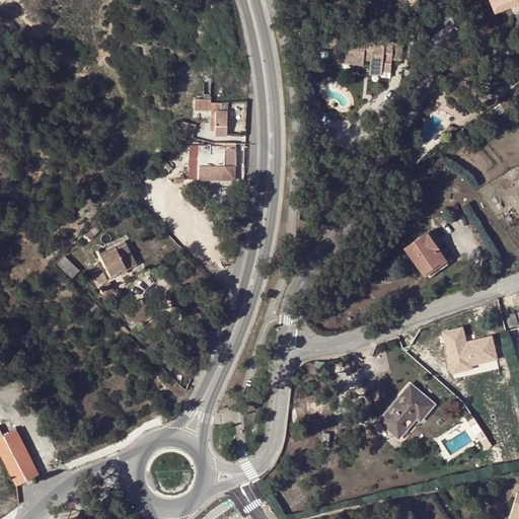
[(511,0),(500,5),(498,0),(490,0),(496,13),(518,3),(518,2),(518,0),(511,0)]
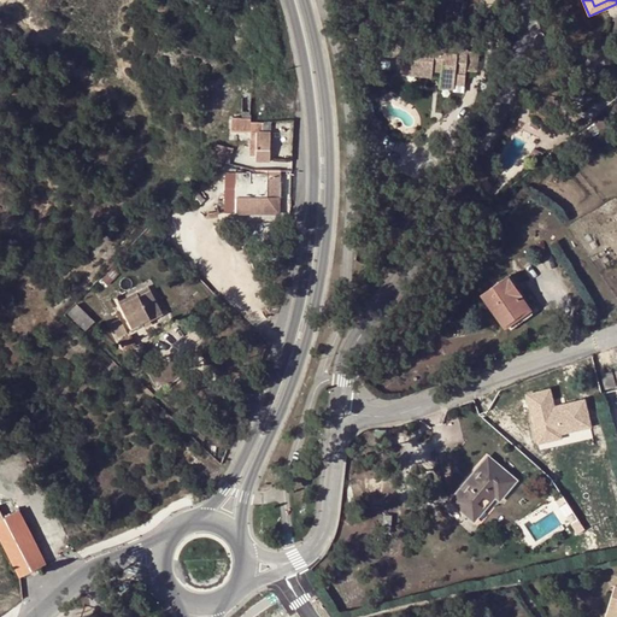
[(407,31),(404,69),(433,71),(434,68),(444,69),(441,88),(454,89),(454,86),(465,87),(466,71),(477,72),(479,52),(469,51),(468,56),(445,53),(445,48),(435,47),(438,34),(407,31)]
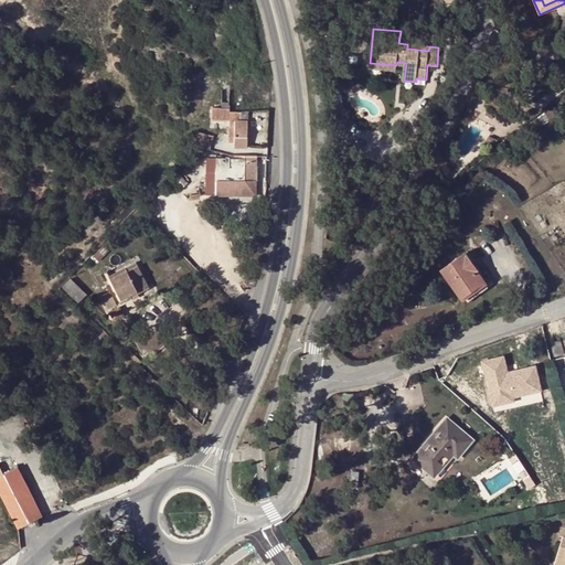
[(370,63),(369,70),(396,72),(396,65),(370,63)]
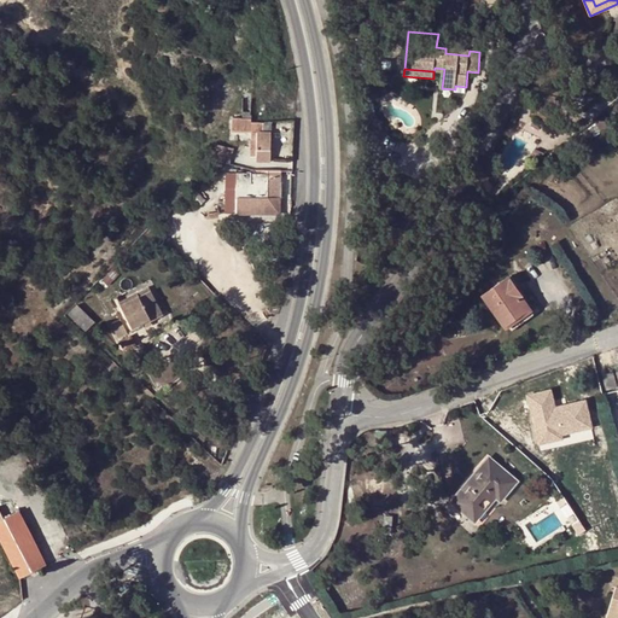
[(553,116),(540,106),(534,114),(547,123),(553,116)]
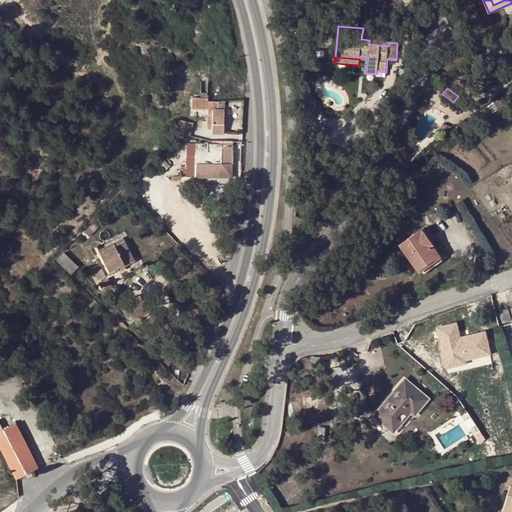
[(201,106),(210,96),(201,95),(200,98),(193,98),(193,106),(201,106)]
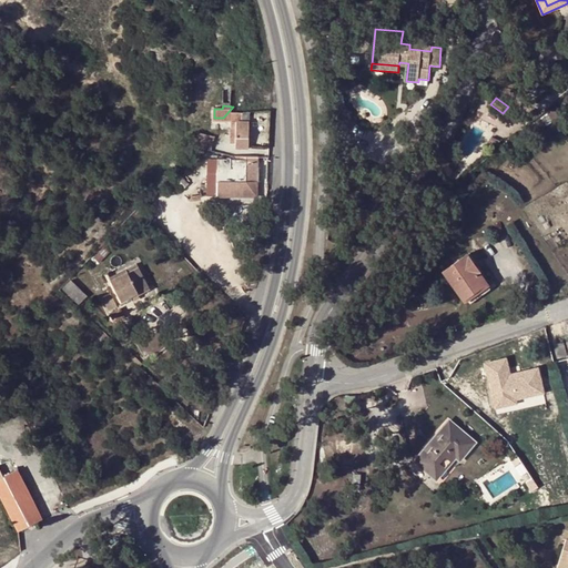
[(232,111),(233,107),(223,118),(231,119),(232,111)]
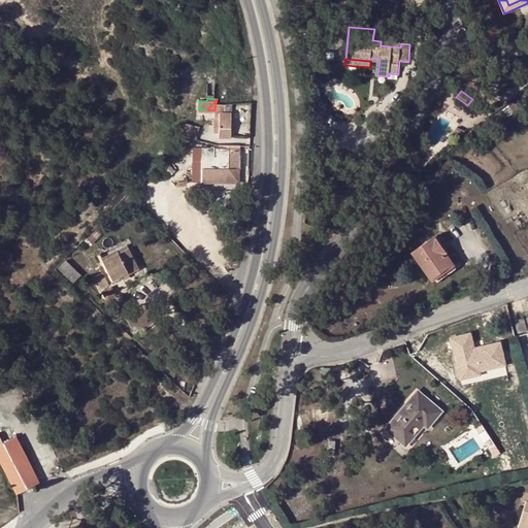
[(520,108),(515,102),(504,111),(509,118),(520,108)]
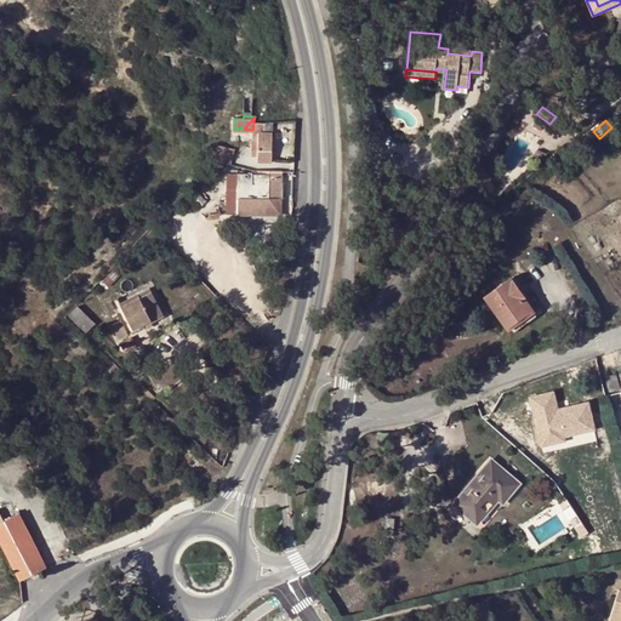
[(273,124),(254,121),(252,130),(260,131),(260,132),(272,134),(273,124)]
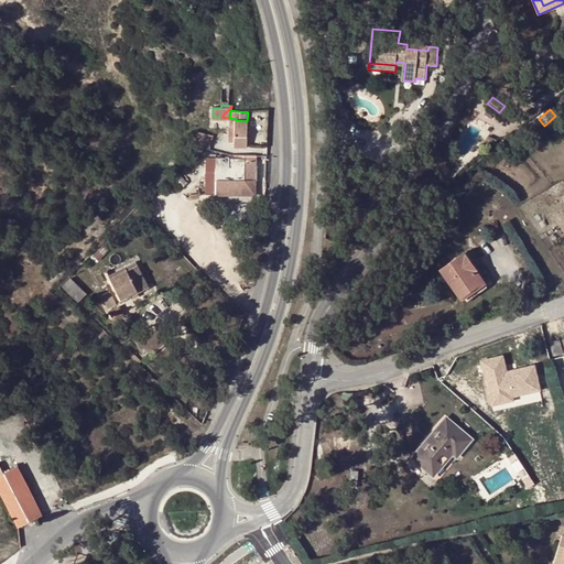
[(235,137),(229,136),(229,143),(235,143),(236,147),(247,147),(247,121),(236,120),(236,123),(235,137)]
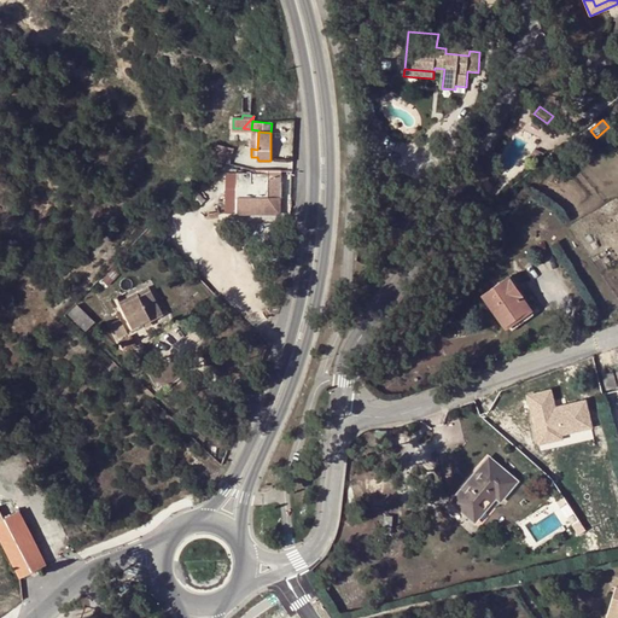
[(237,147),(220,144),(216,159),(232,164),(237,147)]
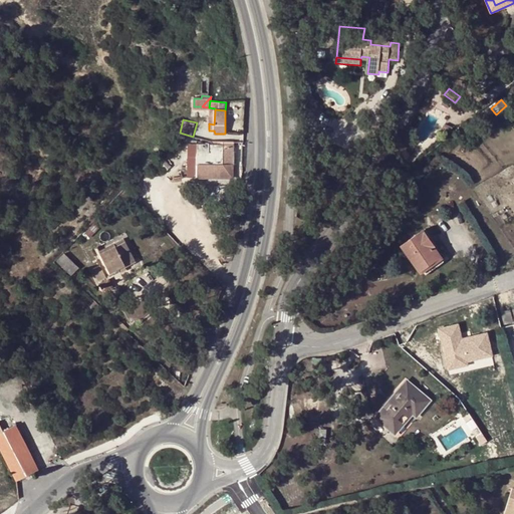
[(208,144),(190,143),(188,179),(233,180),(233,142),(209,141),(208,144)]
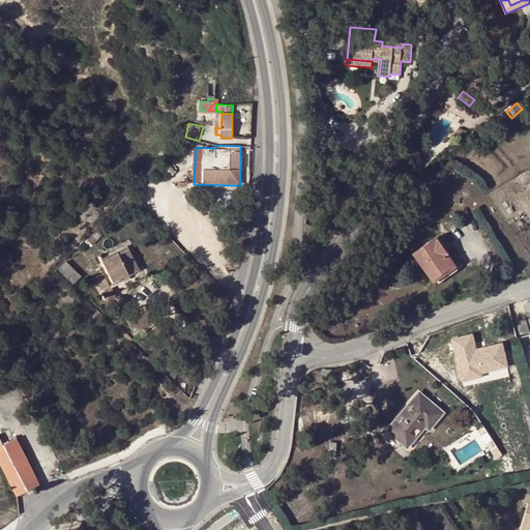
[(423,187),(412,196),(415,200),(427,192),(423,187)]
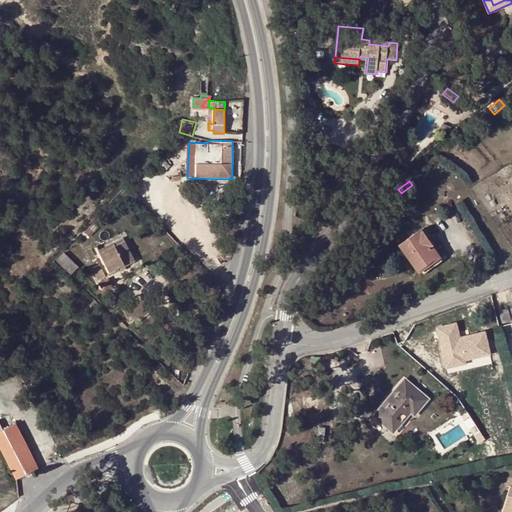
[(412,185),(401,193),(403,195),(395,201),(399,206),(418,192),(412,185)]
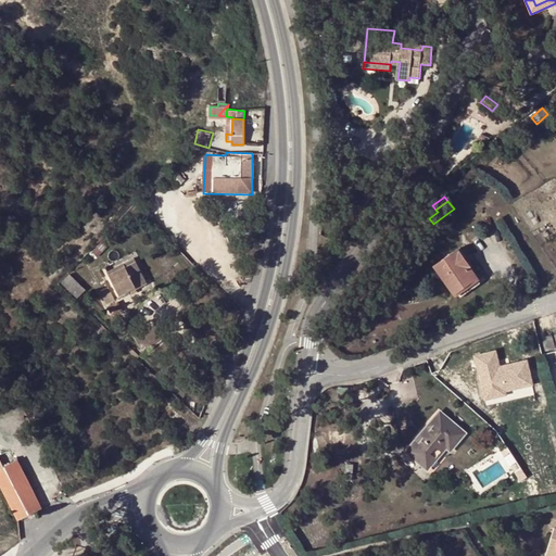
[(438,212),(436,210),(432,205),(424,212),(429,218),(438,212)]
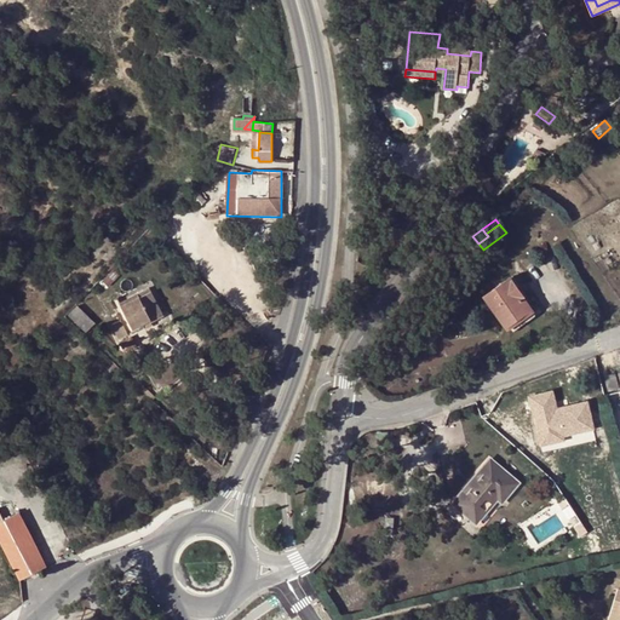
[(114,270),(104,281),(109,287),(120,275),(114,270)]
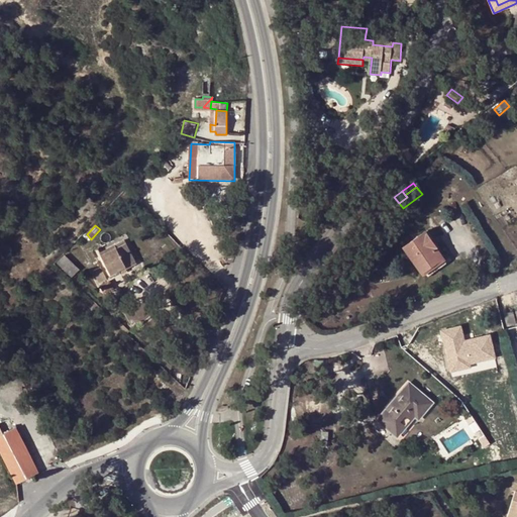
[(428,229),(425,231),(435,244),(432,246),(441,259),(422,273),(426,279),(451,260),(428,229)]
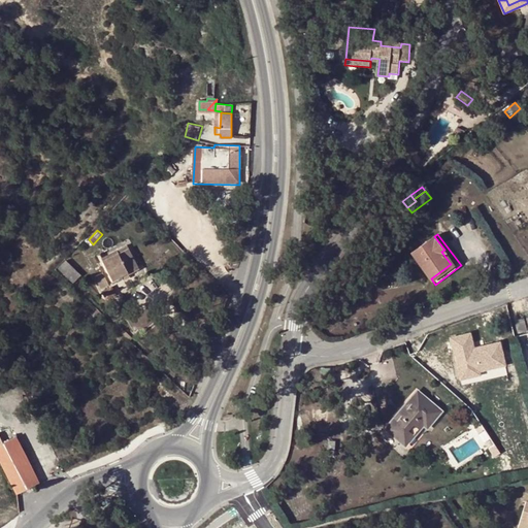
[(444,250),(434,236),(413,253),(431,278),(451,264),(441,252),(444,250)]
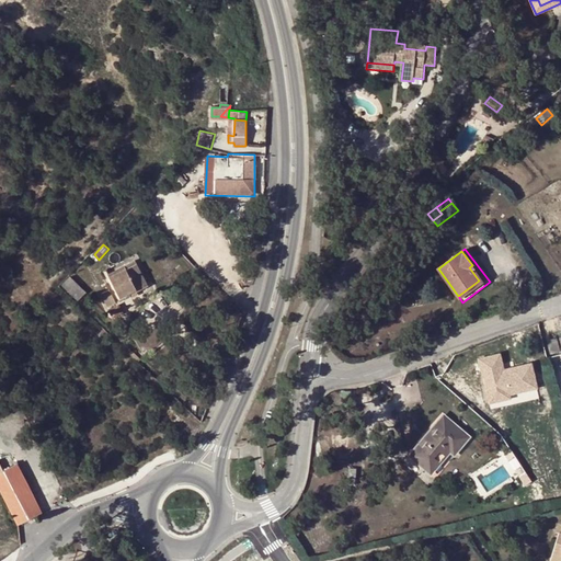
[(115,287),(109,289),(102,293),(113,318),(122,313),(115,300),(136,290),(137,293),(149,286),(138,264),(126,270),(124,265),(109,273),(115,287)]
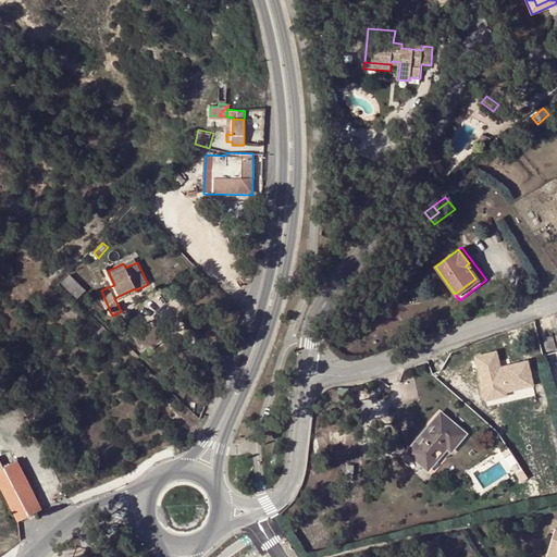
[(100,270),(108,287),(114,285),(108,271),(106,268),(100,270)]
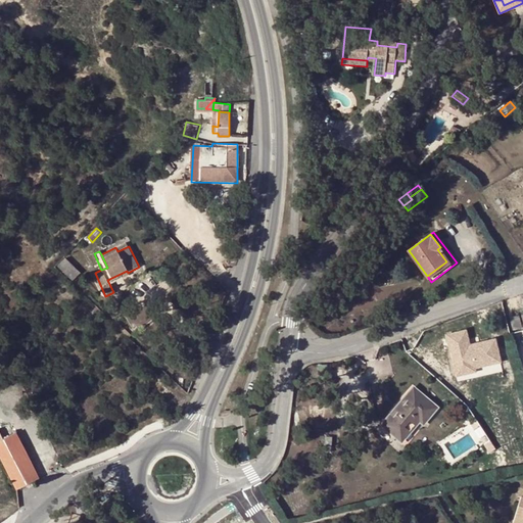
[(66,258),(58,267),(73,281),(81,273),(66,258)]
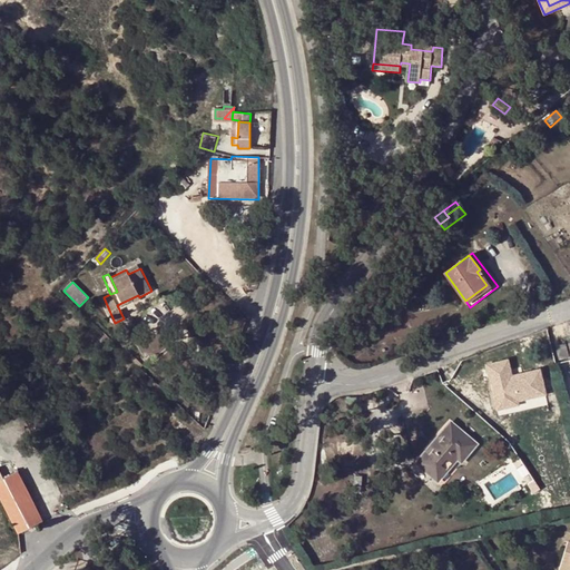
[(96,284),(98,295),(106,293),(104,282),(96,284)]
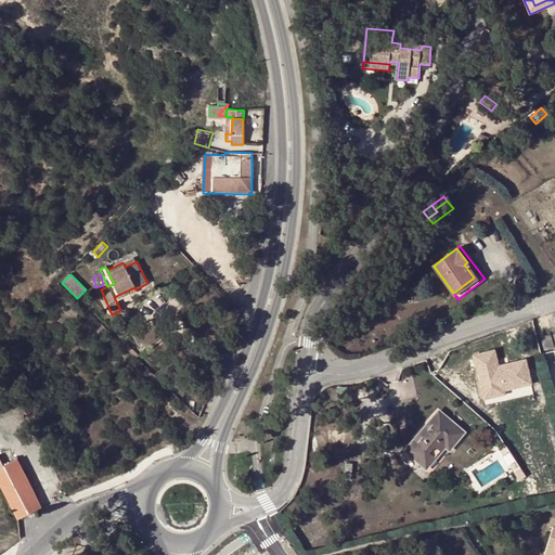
[(541,336),(544,350),(554,348),(551,334),(541,336)]
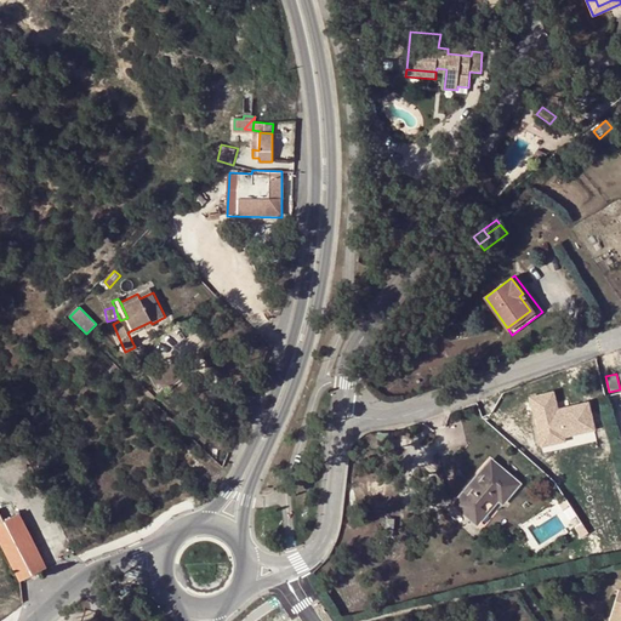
[(594,429),(588,404),(556,411),(552,394),(529,399),(540,446),(564,440),(563,437),(594,429)]
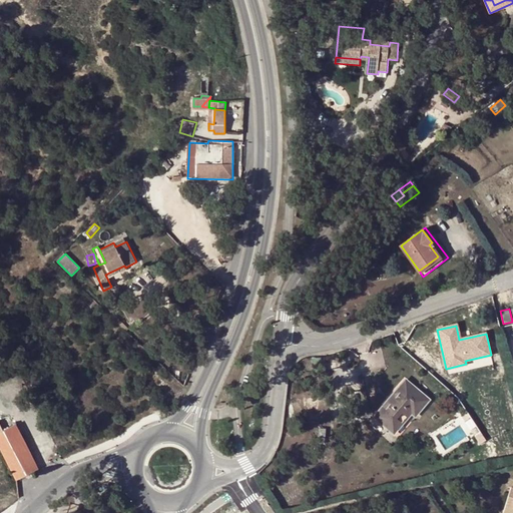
[(392,399),(377,417),(394,432),(412,411),(416,414),(429,400),(406,380),(391,398),(392,399)]
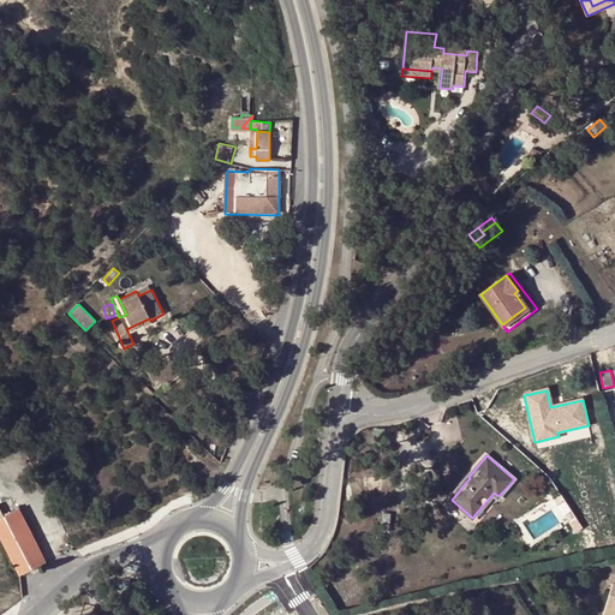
[(351,484),(345,487),(350,505),(356,503),(351,484)]
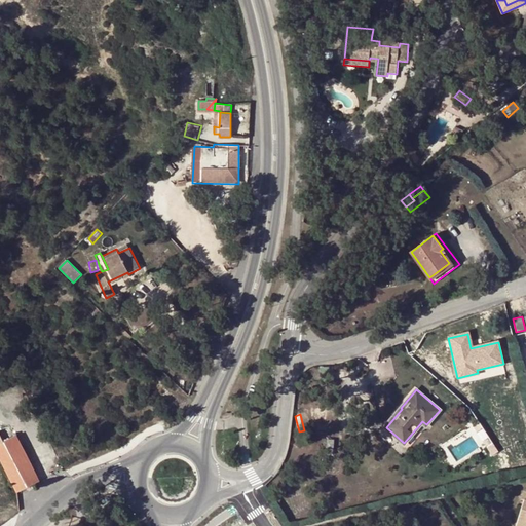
[(0,460),(1,462),(16,493),(40,481),(16,435),(3,441),(0,435),(0,460)]
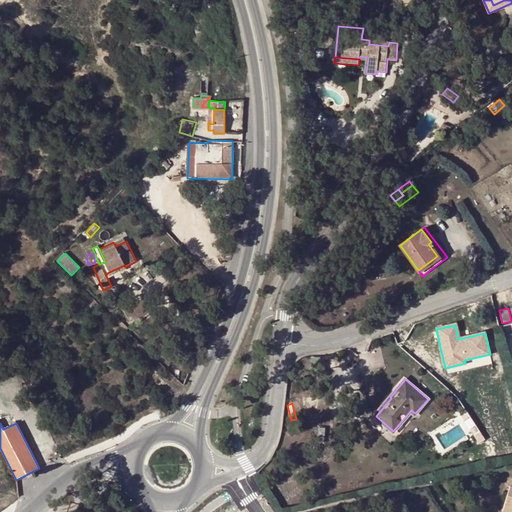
[(509,486),(502,511),(504,511),(511,511),(511,478),(509,479),(507,485),(509,486)]
